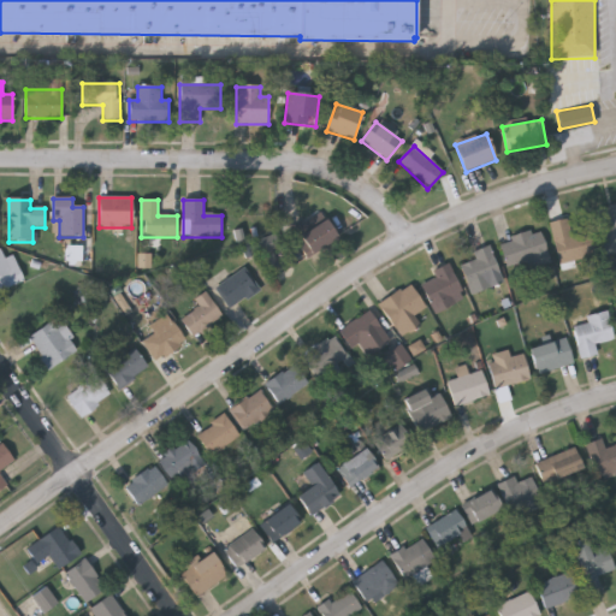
[(615,205),(594,209),(604,253),(615,250),(615,205)]
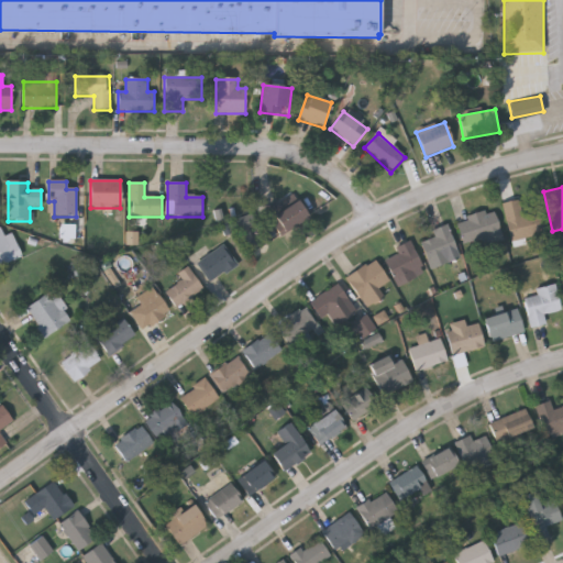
[(544,231),(511,240),(501,202),(517,198),(521,212),(539,208),(544,231)]
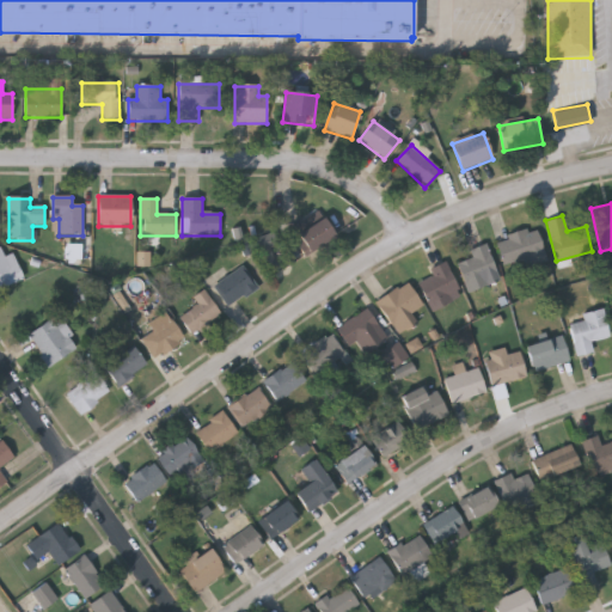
[(307,257),(295,238),(324,219),(336,238),(307,257)]
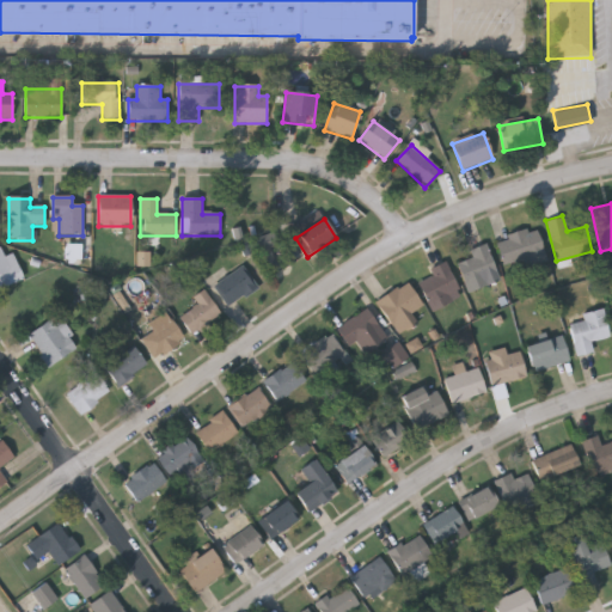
[(496,242),(537,228),(546,258),(506,271),(496,242)]
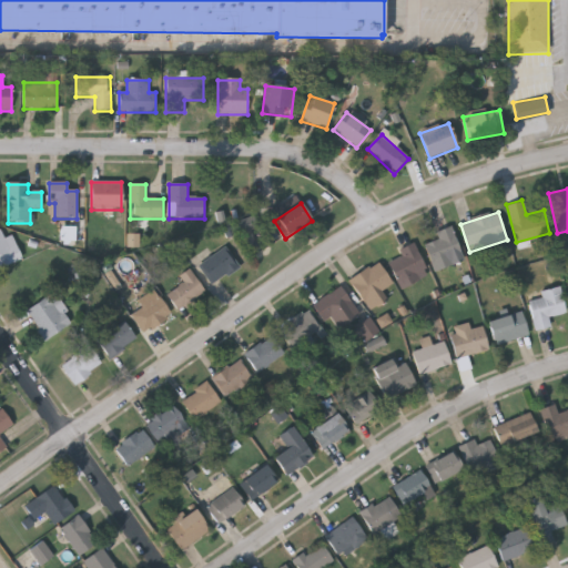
[(235,226),(253,217),(257,226),(240,235),(235,226)]
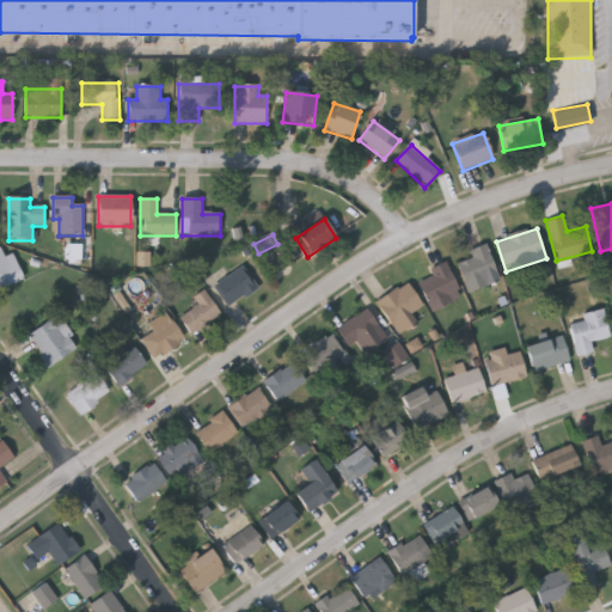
[(83,259),(83,245),(67,244),(67,259),(83,259)]
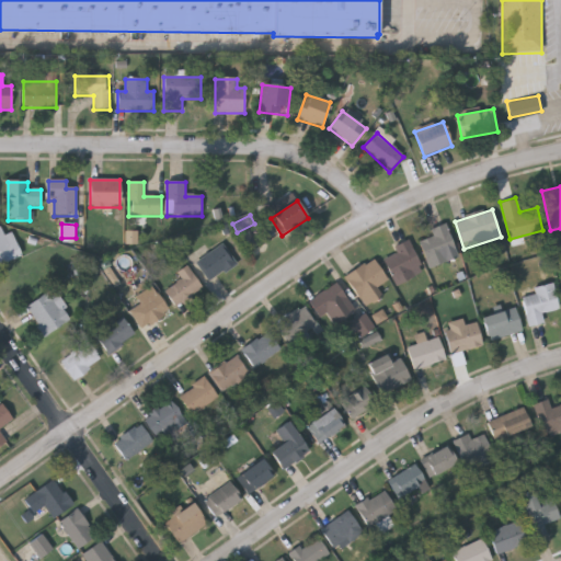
[(431,270),(420,243),(434,238),(431,231),(445,225),(459,258),(431,270)]
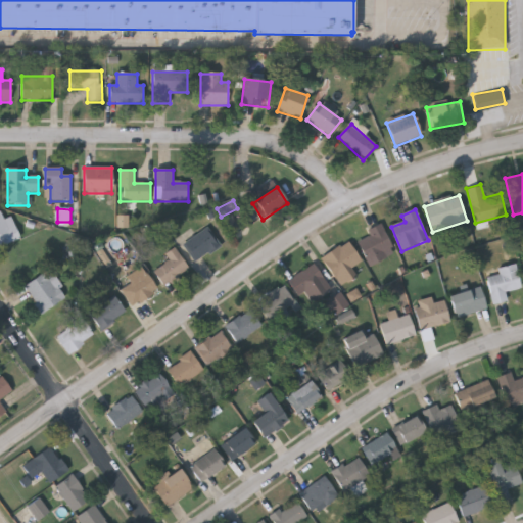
[(0,212),(4,221),(10,218),(20,239),(0,247),(0,212)]
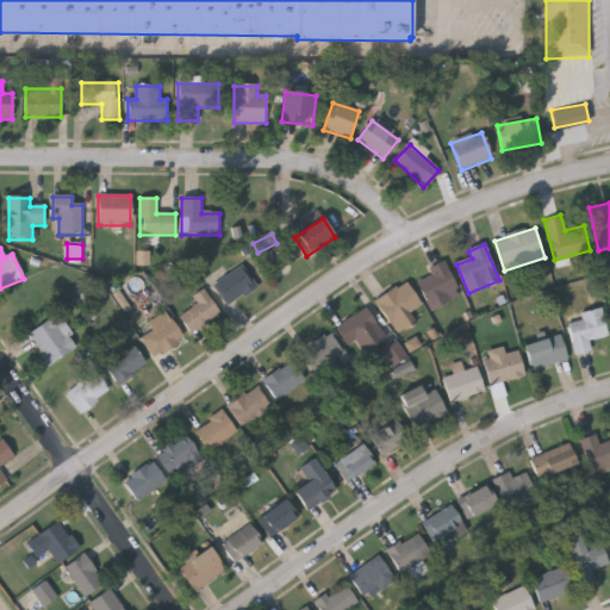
[(431,275),(428,269),(444,262),(461,297),(431,311),(417,282),(431,275)]
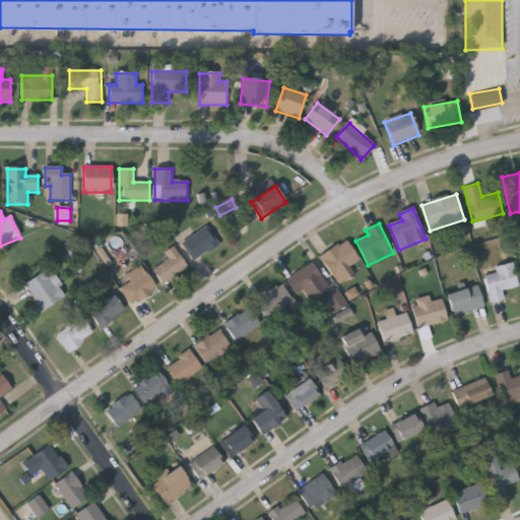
[(218,245),(195,262),(182,245),(205,228),(218,245)]
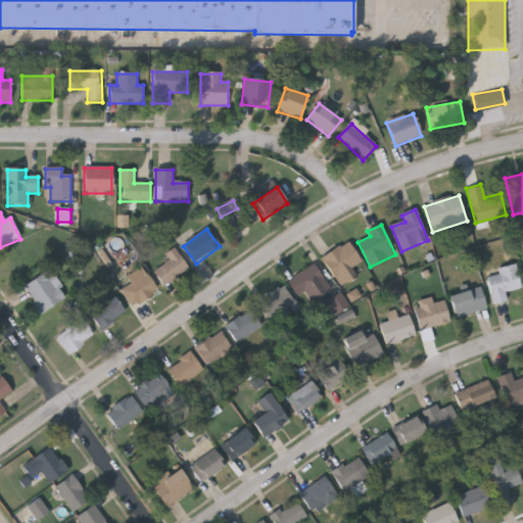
[(322,259),(347,241),(363,263),(352,270),(358,277),(341,287),(322,259)]
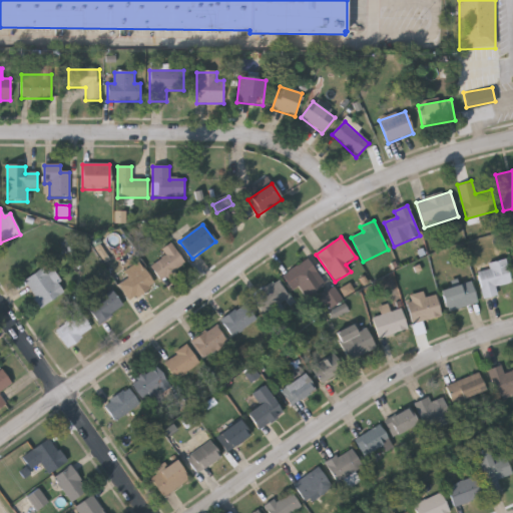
[(162,250),(171,244),(185,264),(160,282),(150,268),(166,257),(162,250)]
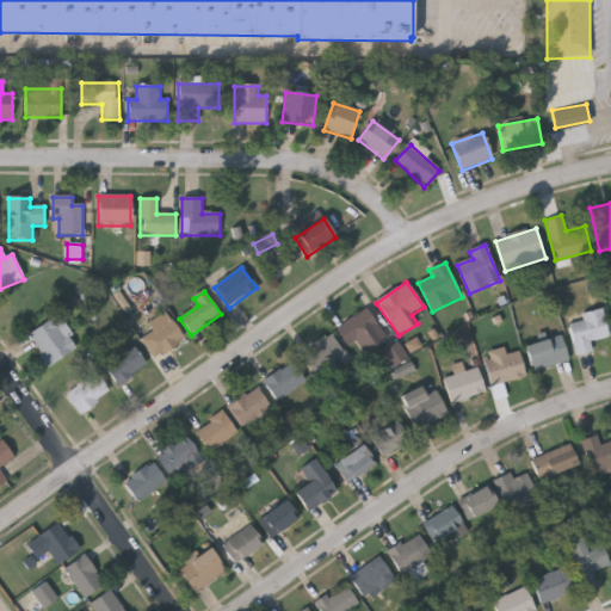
[(579,312),(600,306),(609,334),(594,338),(598,349),(578,355),(568,323),(581,320),(579,312)]
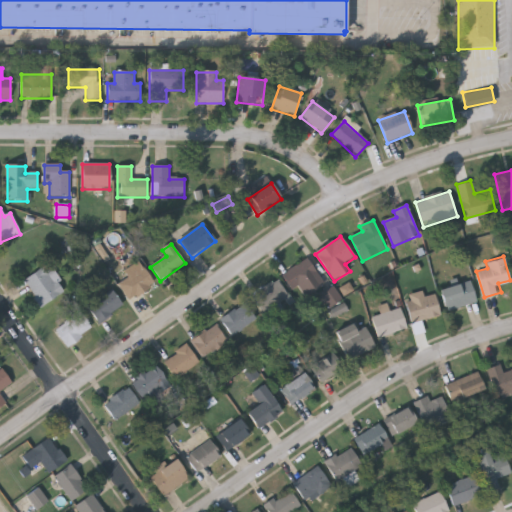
[(282,277),(306,259),(326,284),(316,292),(307,281),(293,292),(282,277)]
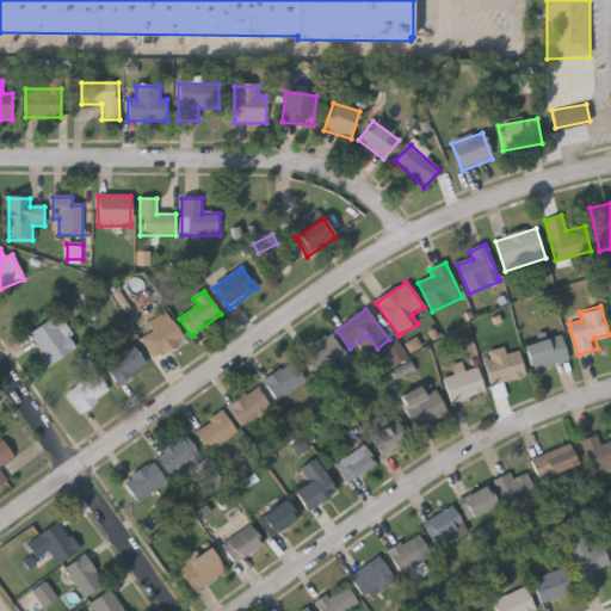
[(184,338),(156,360),(141,341),(153,332),(149,326),(165,314),(184,338)]
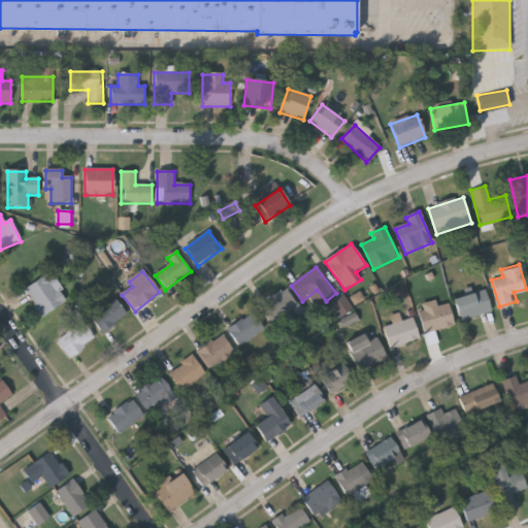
[(68,300),(43,318),(24,291),(48,273),(68,300)]
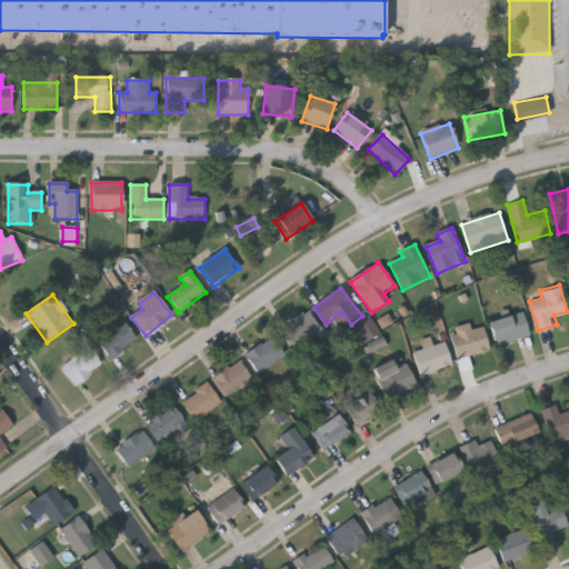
[(320,332),(292,348),(281,329),(309,313),(320,332)]
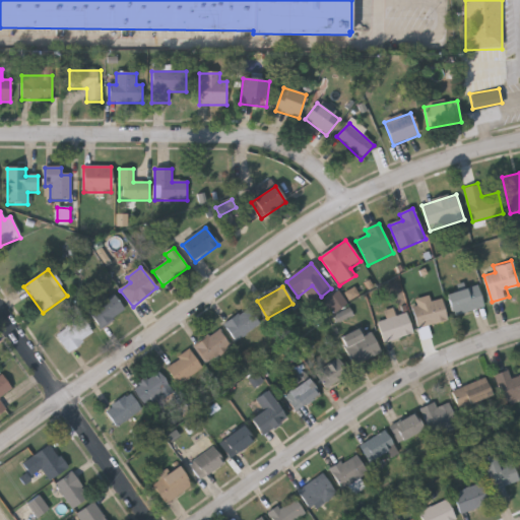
[(484,308),(454,317),(448,296),(478,286),(484,308)]
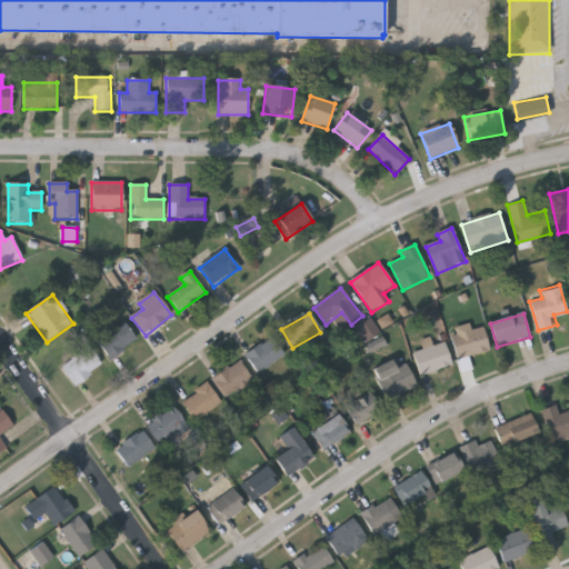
[(356,326),(365,342),(381,335),(373,318),(356,326)]
